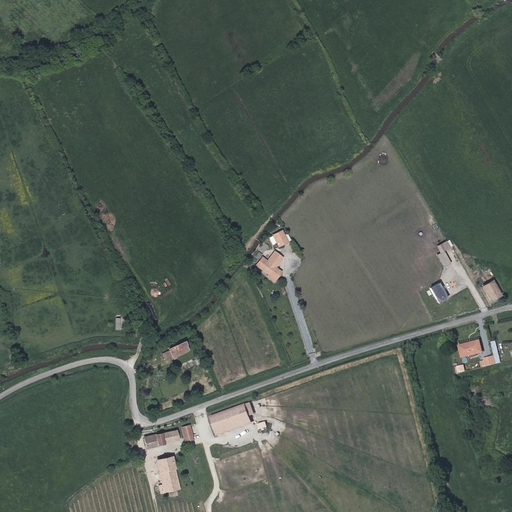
[(275,248),(284,243),(277,230),(268,235),(275,248)]
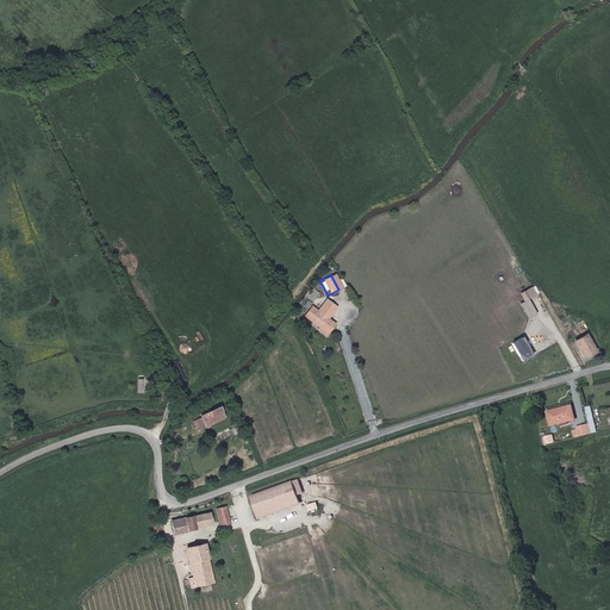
[(536,315),(528,299),(536,294),(531,286),(518,293),(522,302),(520,303),(528,319),(536,315)]
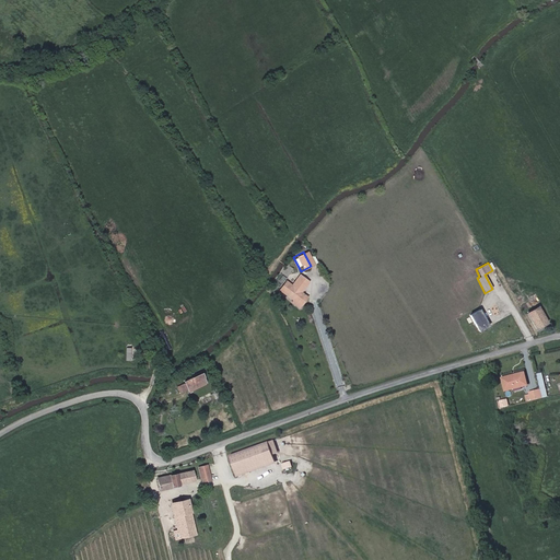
[(277,288),(290,300),(291,299),(298,304),(303,298),(298,292),(305,282),(298,276),(289,286),(282,280),(277,288)]
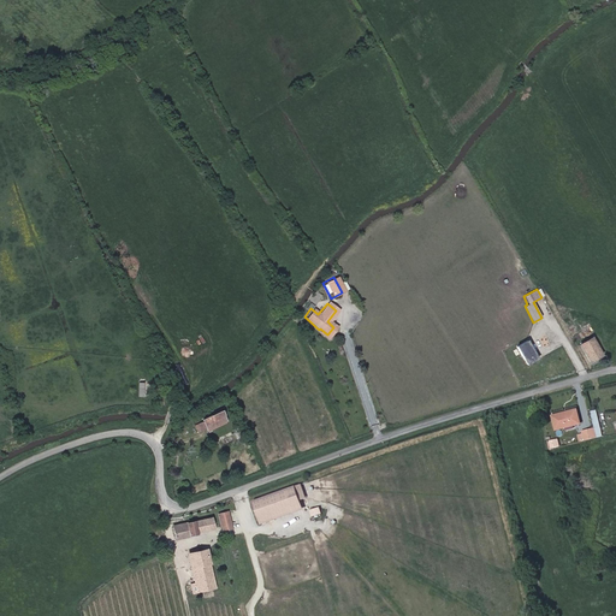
[(581,347),(590,360),(604,351),(596,338),(581,347)]
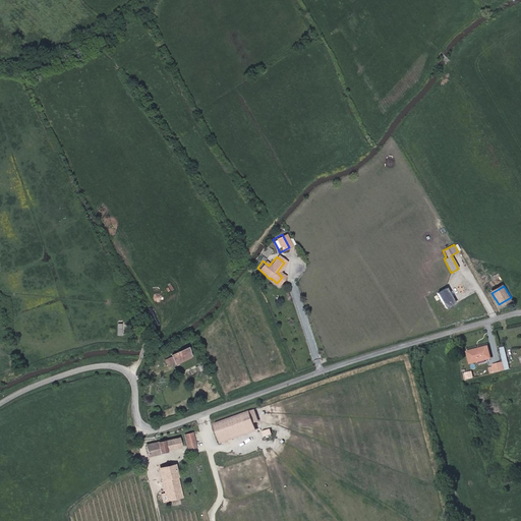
[(506,308),(514,302),(511,297),(499,304),(502,309),(506,308)]
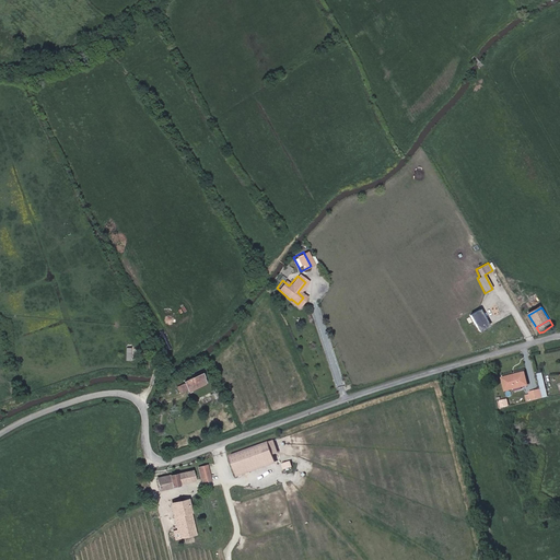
[(509,389),(532,383),(527,370),(504,376),(509,389)]
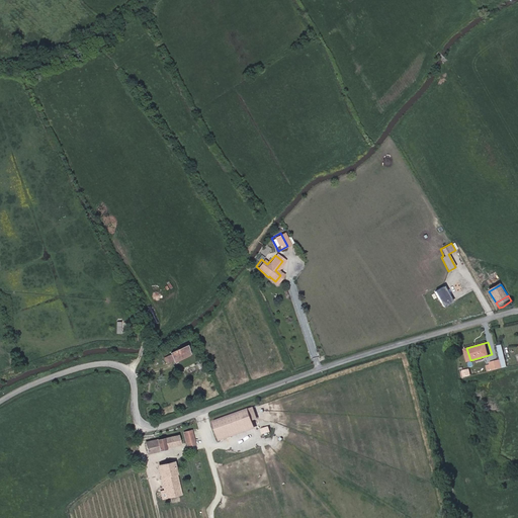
[(178,364),(194,356),(189,346),(173,353),(174,355),(177,362),(178,364)]
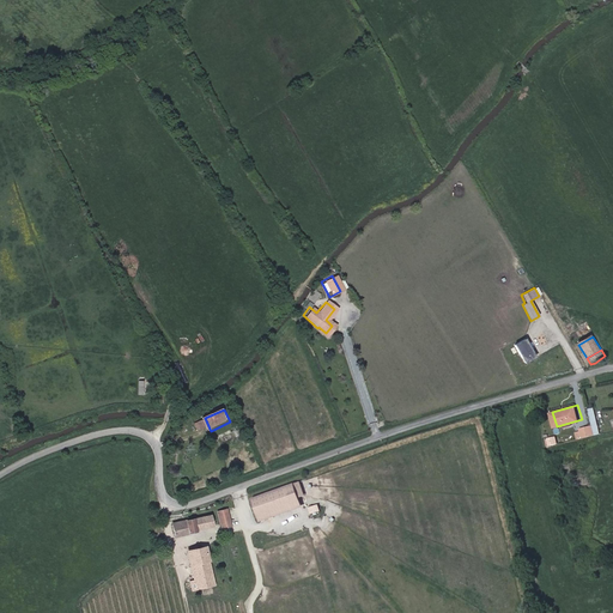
[(198,424),(201,432),(210,429),(206,420),(198,424)]
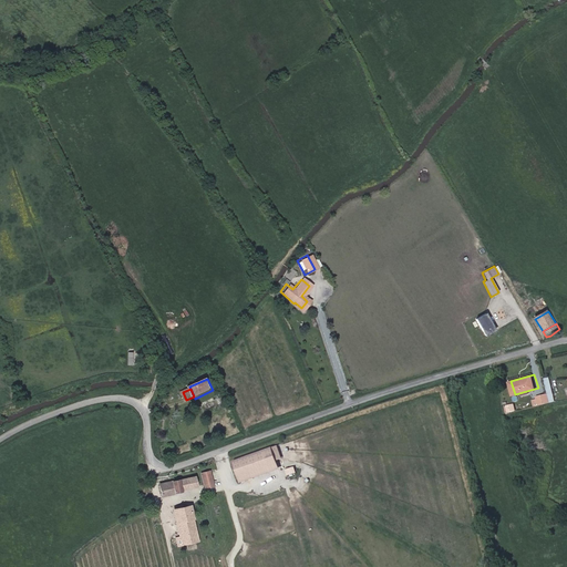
[(553,400),(550,392),(536,395),(538,404),(553,400)]
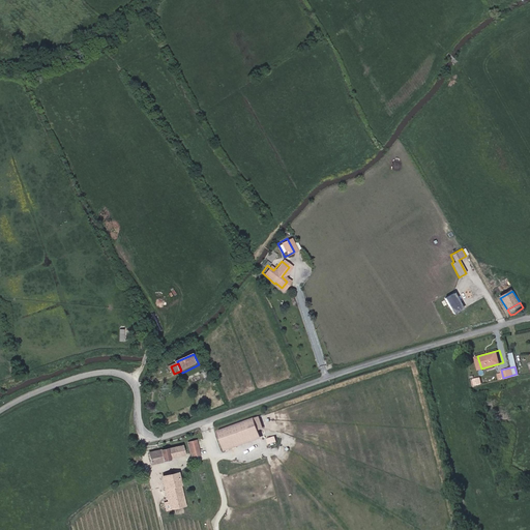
[(193,458),(201,455),(197,441),(188,443),(193,458)]
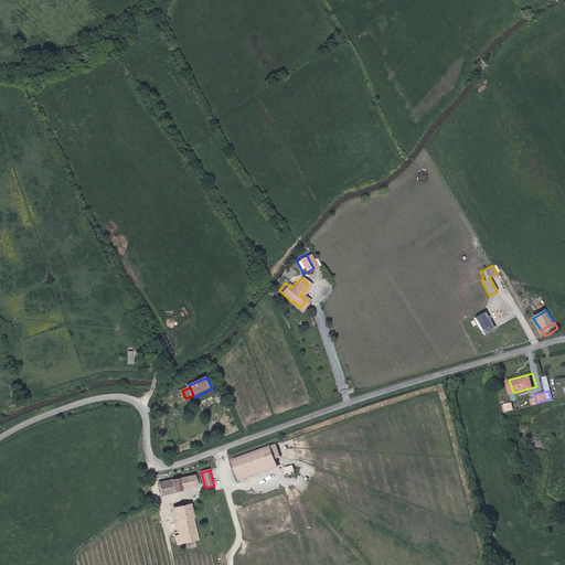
[(196,475),(181,479),(184,492),(200,489),(196,475)]
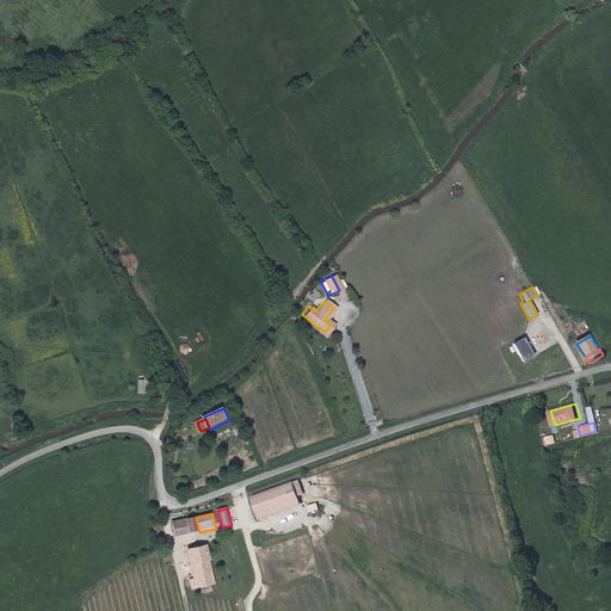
[(176,538),(199,532),(196,518),(173,524),(176,538)]
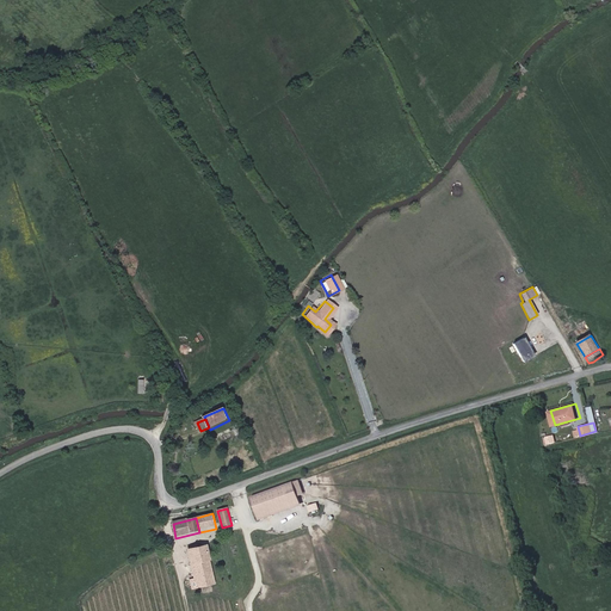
[(185,593),(210,587),(204,551),(190,554),(193,575),(183,578),(185,593)]
